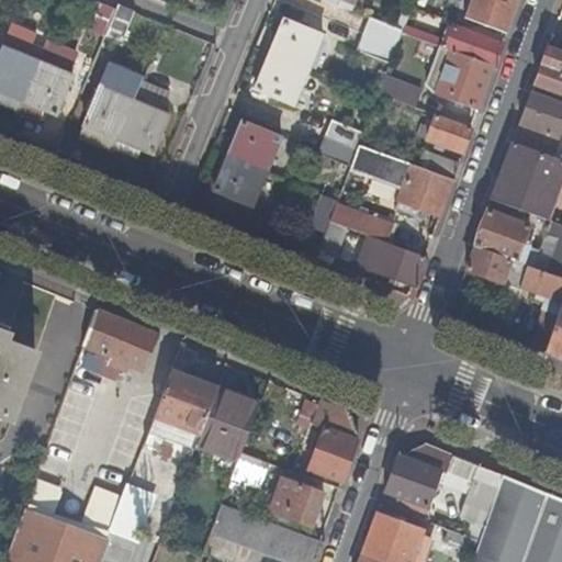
[(352,0),(325,0),(349,10),(352,0)]
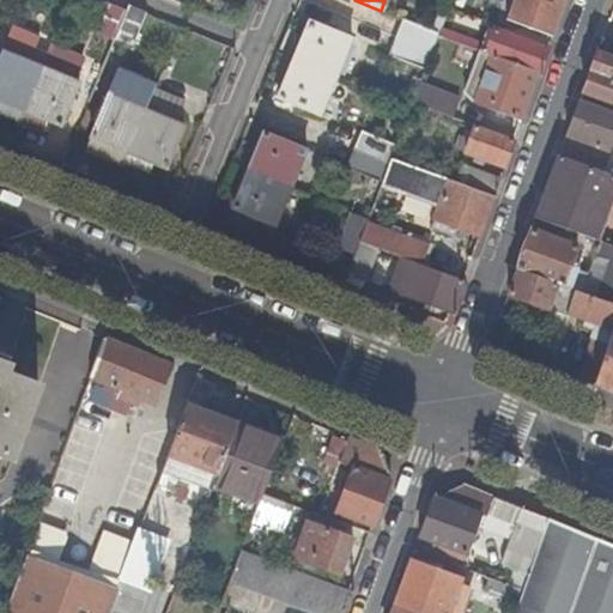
[(511,0),(507,18),(551,35),(563,0),(511,0)]
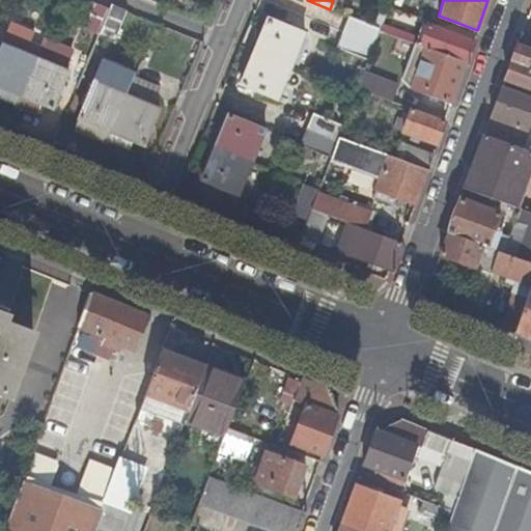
[(98,35),(108,10),(93,4),(83,29),(98,35)]
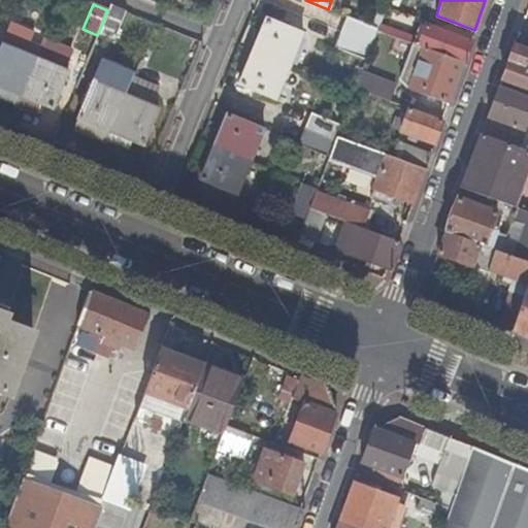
[(125,12),(109,5),(107,10),(97,35),(112,42),(125,12)]
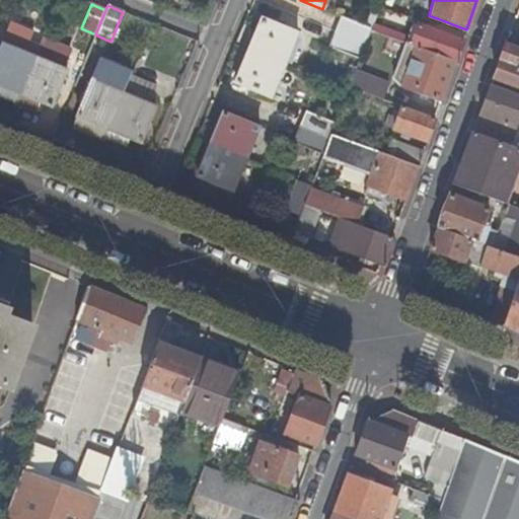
[(339,16),(332,31),(362,45),(369,28),(339,16)]
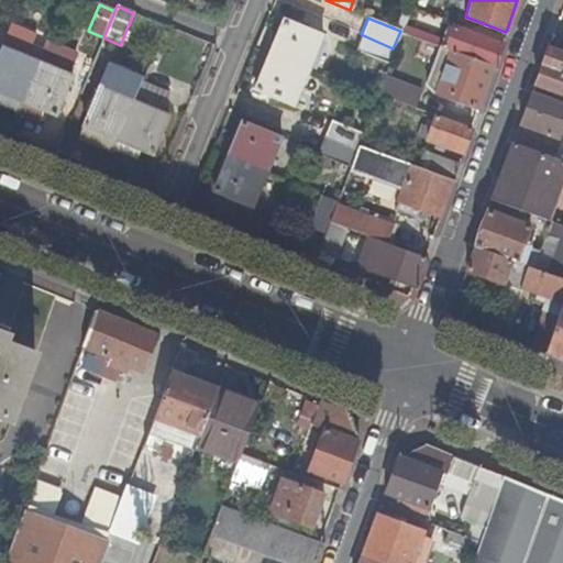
[(282,21),(267,56),(306,70),(320,36),(282,21)]
